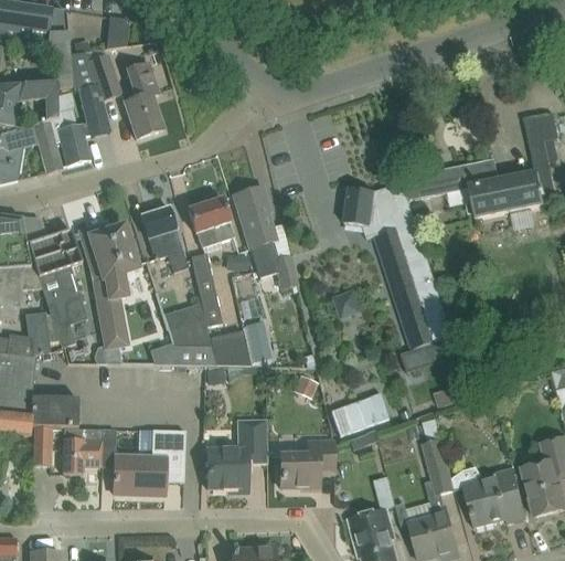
[(71,87),(73,88),(74,88),(68,54),(65,10),(0,0),(0,40),(51,50),(54,74),(57,88),(71,87)]
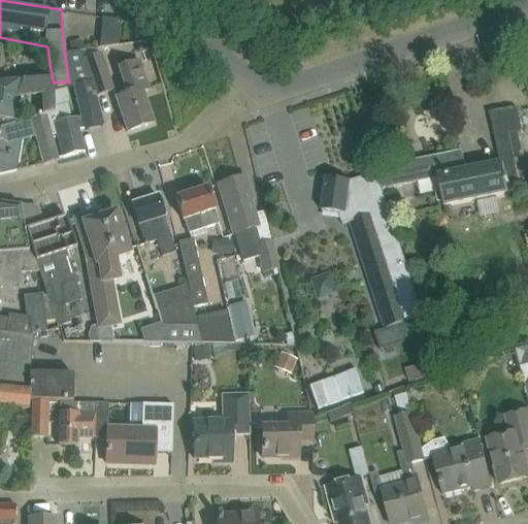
[(121,18),(102,14),(99,44),(118,42),(121,18)]
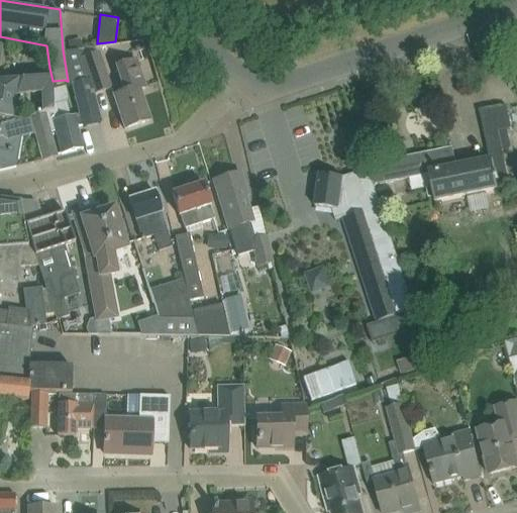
[(83,45),(78,46),(93,92),(110,86),(98,49),(87,53),(85,45),(83,45)]
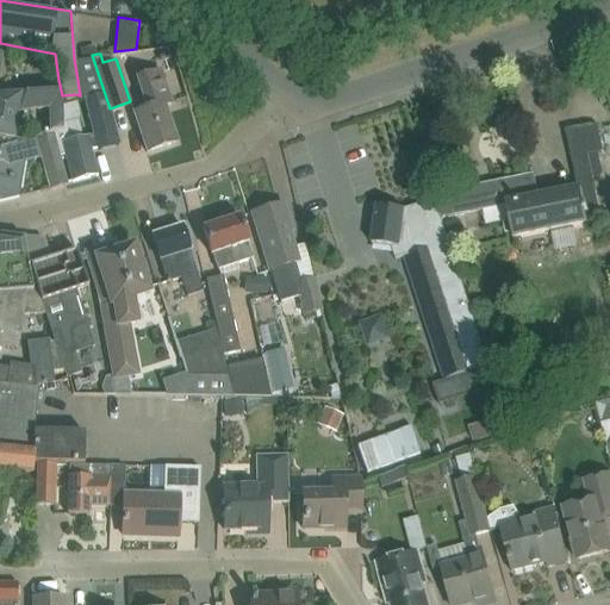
[(62,126),(54,129),(58,144),(57,145),(60,155),(66,154),(67,155),(72,175),(72,179),(98,172),(91,147),(118,142),(110,108),(92,55),(81,57),(74,58),(80,95),(79,95),(80,97),(85,97),(93,130),(82,132),(78,118),(62,122),(62,126)]
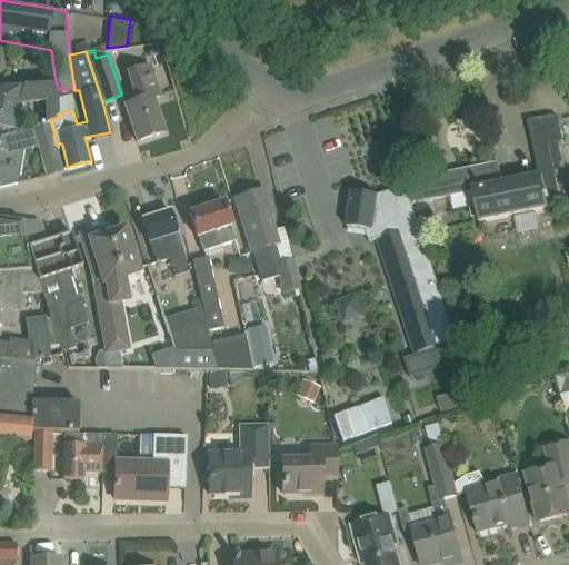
[(127,70),(137,99),(125,103),(137,139),(165,129),(152,96),(160,92),(150,63),(127,70)]
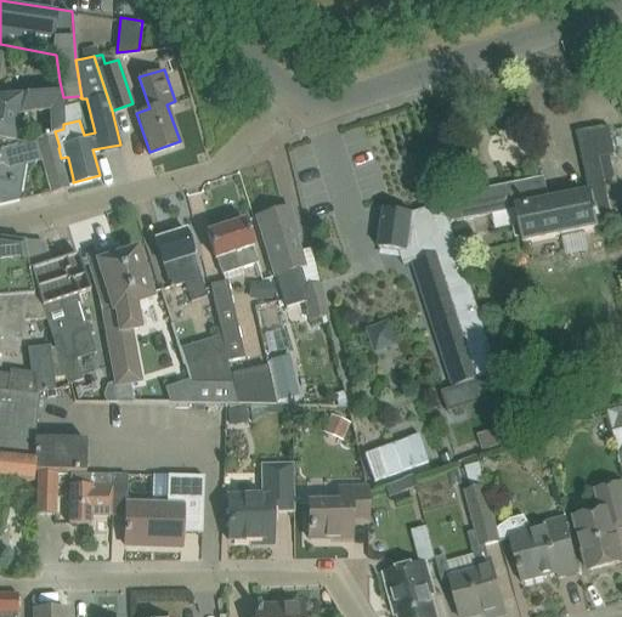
[(63,124),(62,97),(63,97),(60,81),(46,83),(0,84),(0,146),(23,141),(55,131),(63,129),(63,124)]
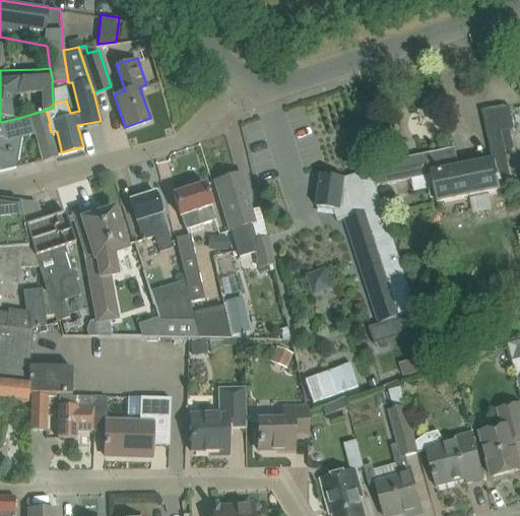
[(482,111),(494,157),(459,165),(455,145),(370,163),(376,184),(431,173),(437,201),(513,185),(506,146),(514,144),(511,128),(515,127),(510,104),(482,111)]
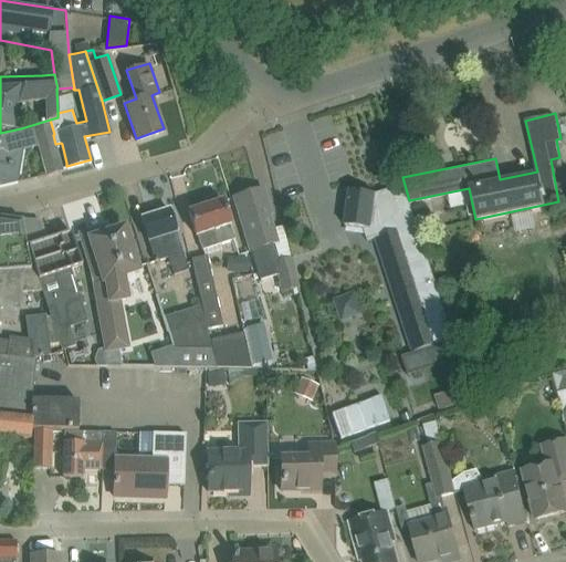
[(55,144),(53,135),(54,134),(50,120),(21,128),(0,133),(0,184),(18,180),(22,147),(37,144),(45,174),(63,168),(55,144)]
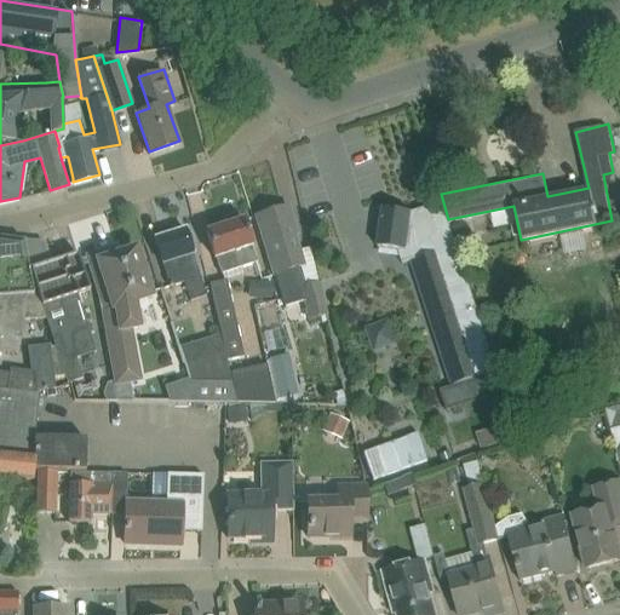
[(448,219),(441,194),(440,195),(441,200),(428,205),(429,207),(411,213),(411,210),(383,206),(378,245),(397,247),(402,260),(408,259),(413,257),(414,257),(420,276),(418,277),(419,279),(422,279),(428,297),(425,298),(425,299),(428,299),(434,317),(431,319),(432,320),(435,320),(441,339),(438,339),(438,340),(441,340),(448,360),(445,360),(446,362),(448,361),(454,380),(452,381),(452,383),(494,369),(497,368),(448,219)]
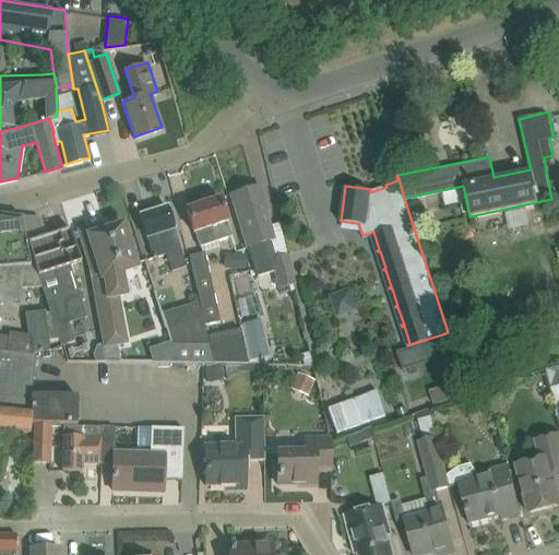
[(259,184),(232,192),(238,213),(247,245),(252,262),(272,257),(275,256),(270,237),(272,237),(263,210),(266,209),(265,204),(259,184)]
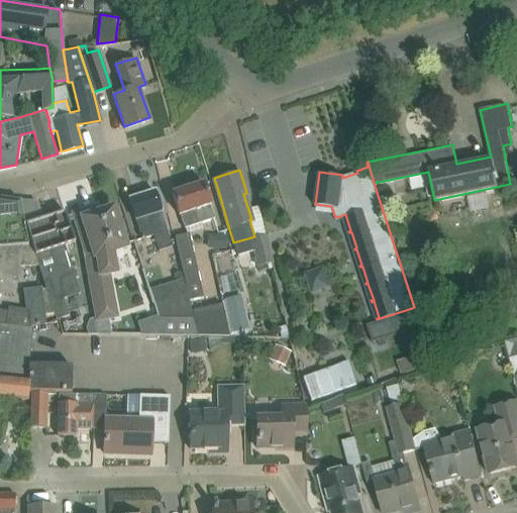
[(172,191),(178,210),(180,209),(185,225),(214,215),(203,181),(172,191)]
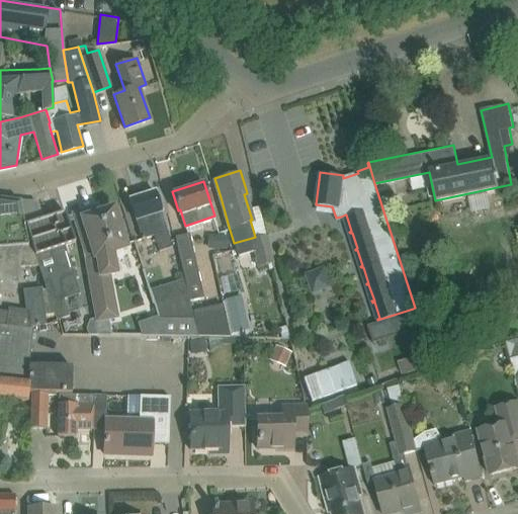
[(155,189),(130,197),(142,236),(154,233),(159,248),(172,244),(155,189)]
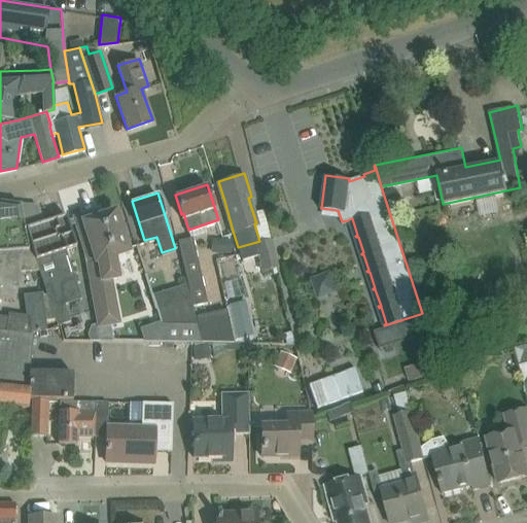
[(400,194),(390,195),(392,211),(402,210),(400,194)]
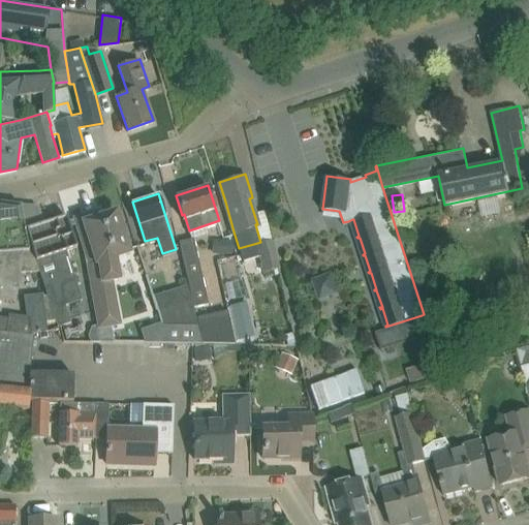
[(0,249),(5,249),(21,249),(29,248),(25,228),(17,205),(9,204),(0,202),(0,249)]
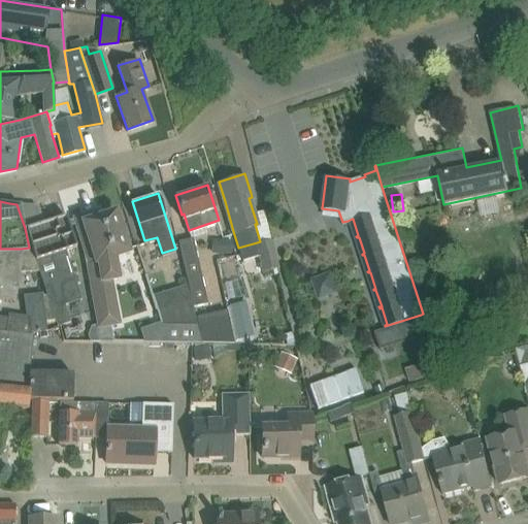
[(100,215),(98,209),(72,218),(85,255),(97,324),(97,323),(99,338),(113,338),(110,321),(119,319),(111,277),(118,276),(114,255),(129,250),(116,209),(100,215)]
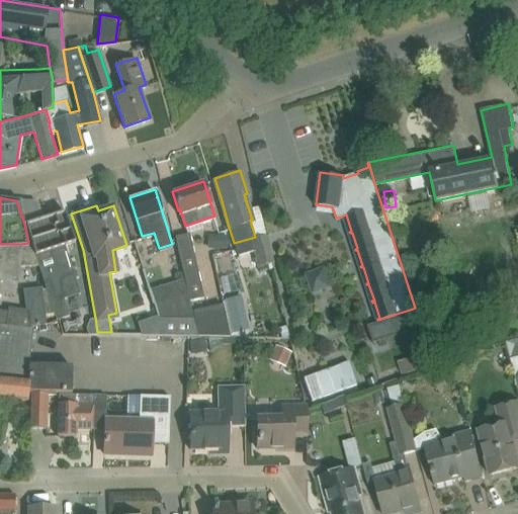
[(24,224),(28,243),(20,244),(30,263),(37,263),(46,286),(54,310),(56,318),(59,317),(69,313),(63,295),(81,289),(65,242),(75,239),(65,209),(24,224)]
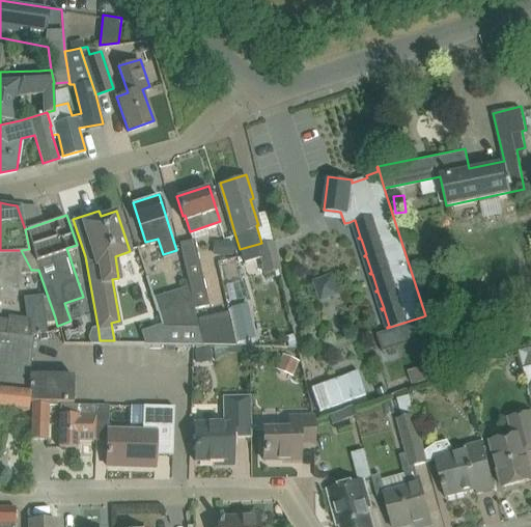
[(193,301),(207,298),(194,237),(179,240),(187,283),(193,301)]
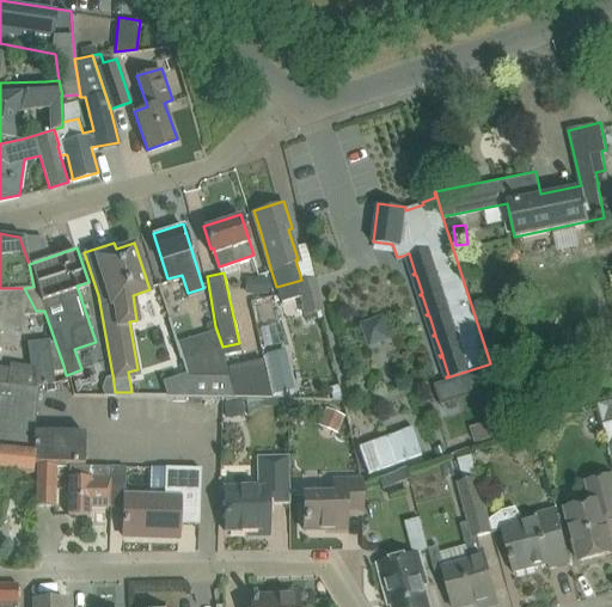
[(245,275),(245,290),(268,292),(268,276),(245,275)]
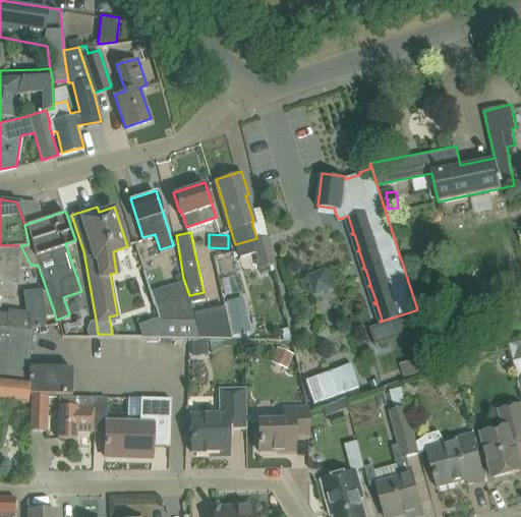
[(256,238),(253,239),(256,250),(259,265),(274,262),(269,243),(268,235),(256,238)]
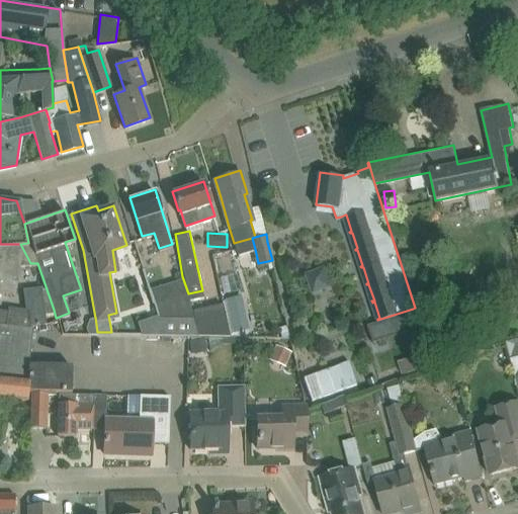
[(0,288),(16,290),(19,264),(30,263),(20,244),(5,244),(0,244),(0,288)]
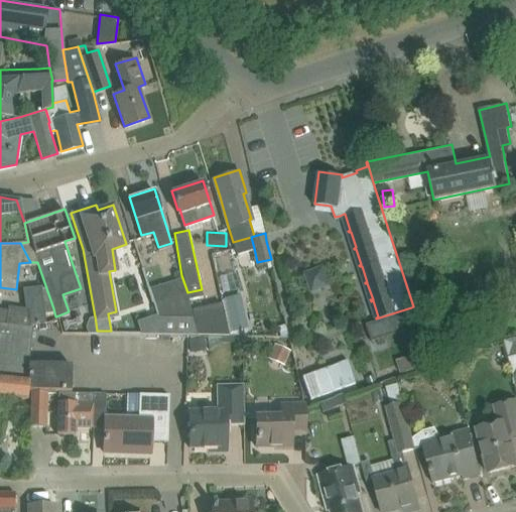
[(316,261),(323,281),(341,276),(335,256),(316,261)]
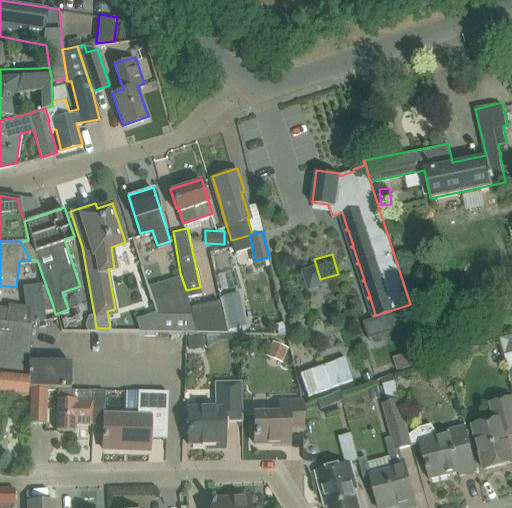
[(247,263),(231,265),(232,275),(248,274),(247,263)]
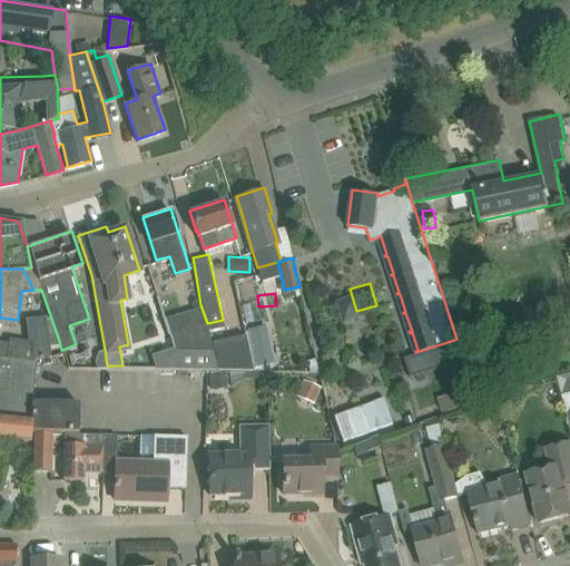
[(213,350),(210,341),(207,323),(200,304),(165,315),(175,349),(195,349),(195,350),(213,350)]
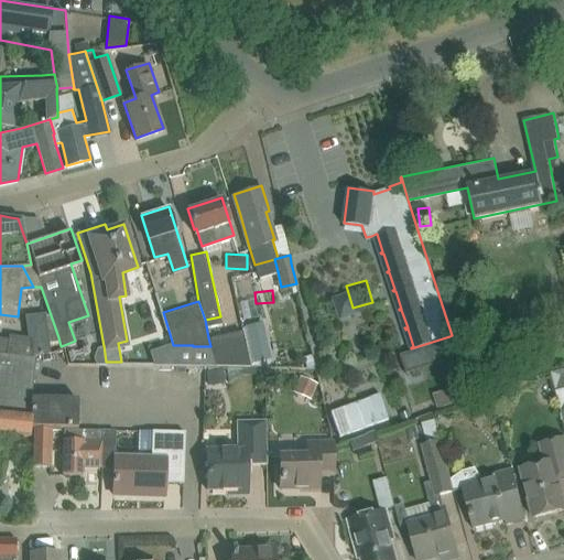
[(0,334),(0,351),(33,354),(33,352),(42,351),(50,350),(50,343),(49,340),(58,337),(50,312),(45,312),(45,311),(25,313),(28,334),(9,332),(8,336),(0,334)]
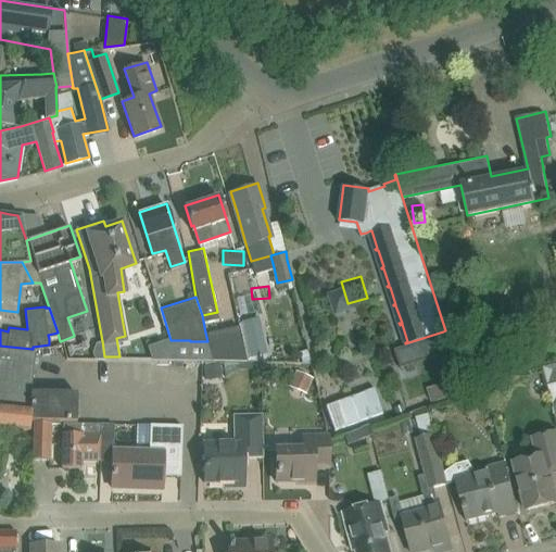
[(268,352),(260,314),(241,318),(249,356),(268,352)]
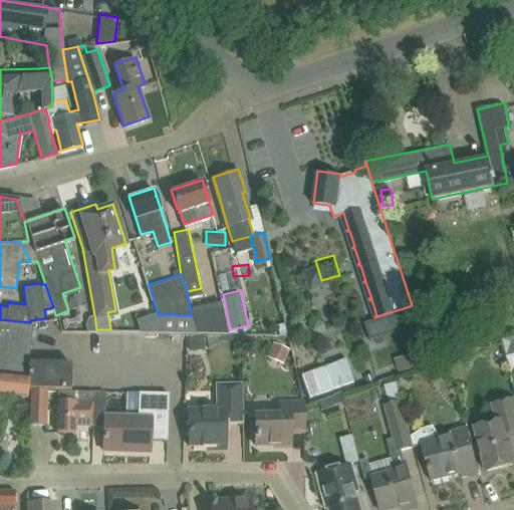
[(228,330),(223,310),(221,300),(190,307),(192,315),(196,330),(228,330)]
